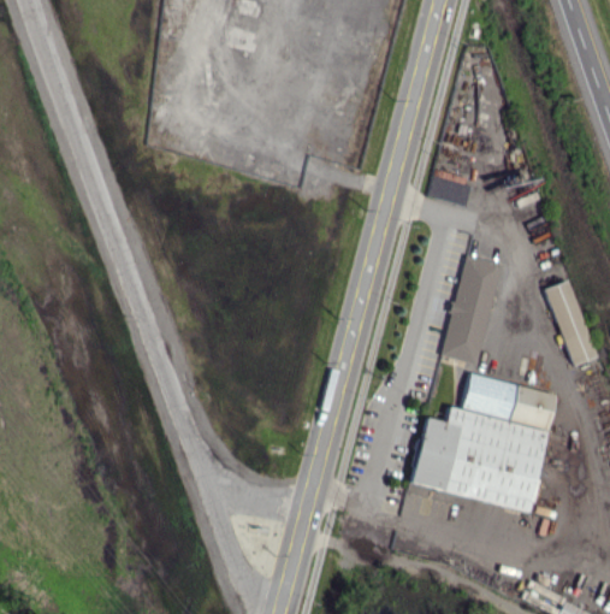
[(471,206),(473,186),(434,181),(432,201),(471,206)]
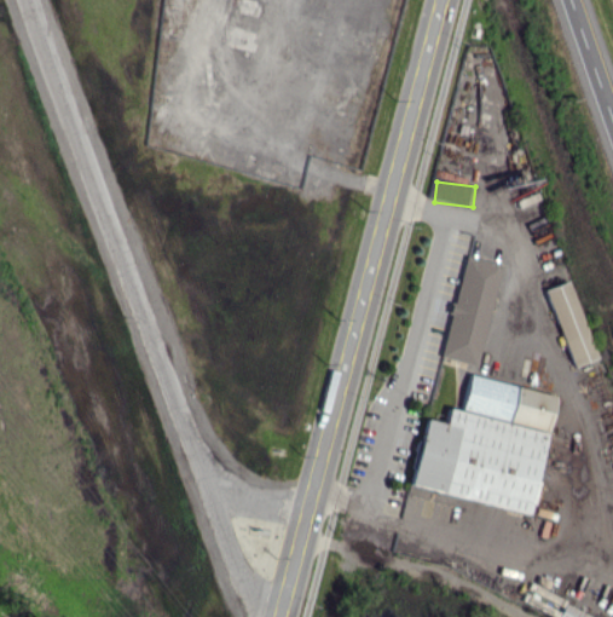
[(505,265),(467,257),(444,359),(483,368),(505,265)]
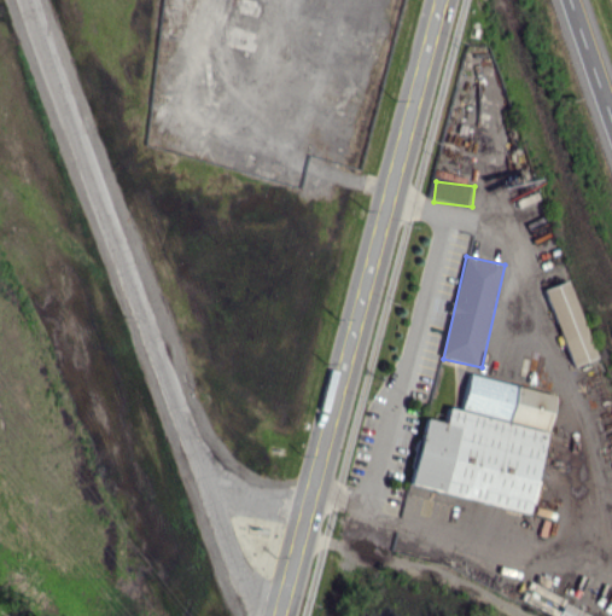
[(551,291),(578,368),(602,359),(575,282),(551,291)]
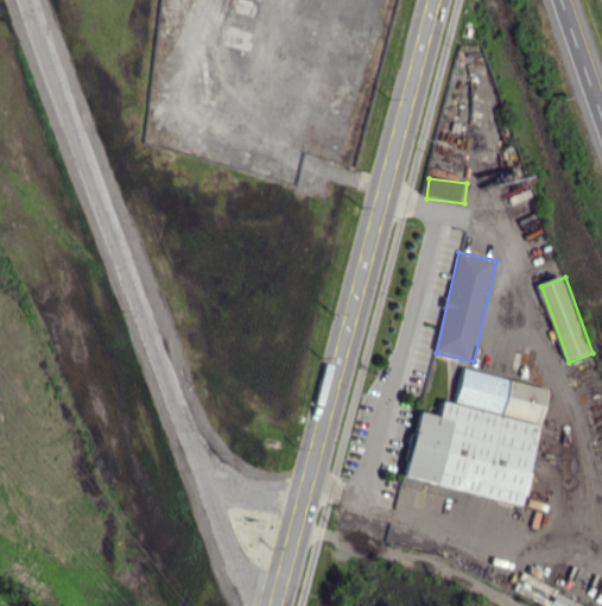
[(550,389),(464,371),(457,405),(444,402),(441,417),(420,414),(406,480),(527,506),(534,474),(532,473),(550,389)]
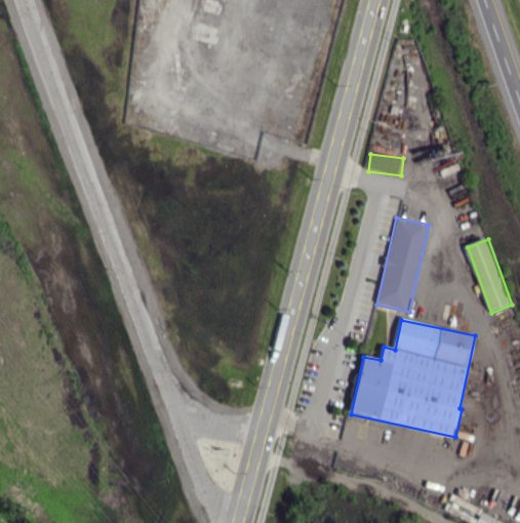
[(506,522),(483,514),(479,522),(506,522)]
